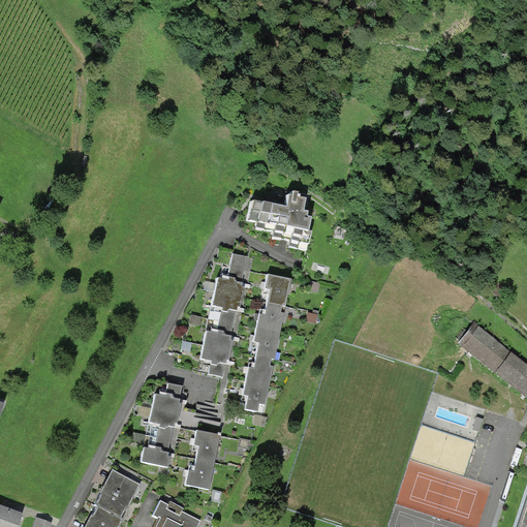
[(283,207),(251,200),(248,219),(256,221),(255,227),(273,230),(272,237),(289,240),(288,246),(307,249),(311,230),(306,229),(309,217),(304,216),(305,211),(301,210),(304,197),(297,196),(297,194),(295,194),(296,192),(290,191),(289,195),(287,194),(285,194),(283,207)]
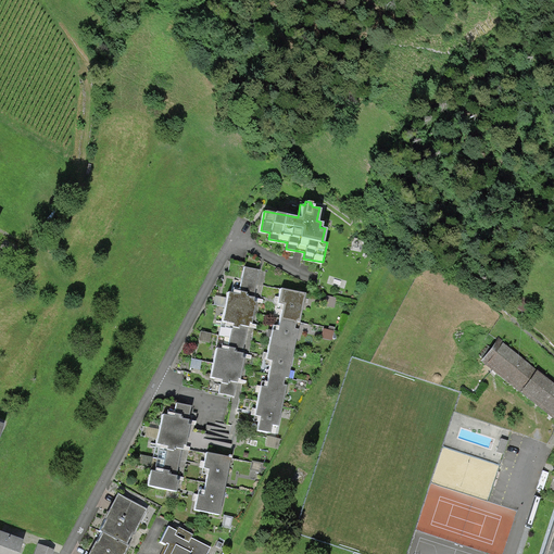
[(261,268),(246,265),(242,279),(236,278),(233,291),(229,291),(210,390),(235,394),(238,378),(239,377),(241,377),(246,356),(243,356),(243,354),(250,323),(250,322),(252,322),(256,301),(254,300),(254,299),(260,274),(261,268)]
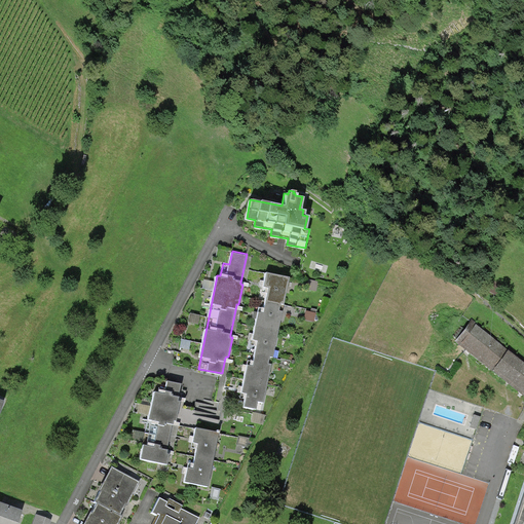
[(289,276),(266,271),(264,284),(263,286),(268,287),(263,312),(258,311),(258,312),(253,335),(252,339),(258,340),(253,365),(248,364),(248,365),(242,386),(241,391),(247,393),(244,406),(256,408),(257,401),(263,402),(289,276)]
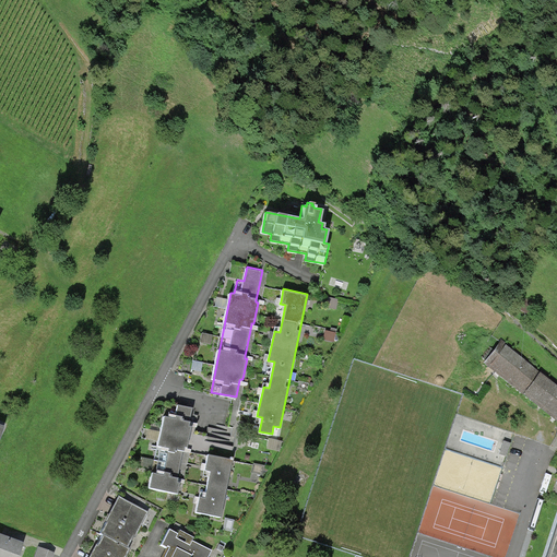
[(536,305),(521,295),(514,306),(530,316),(536,305)]
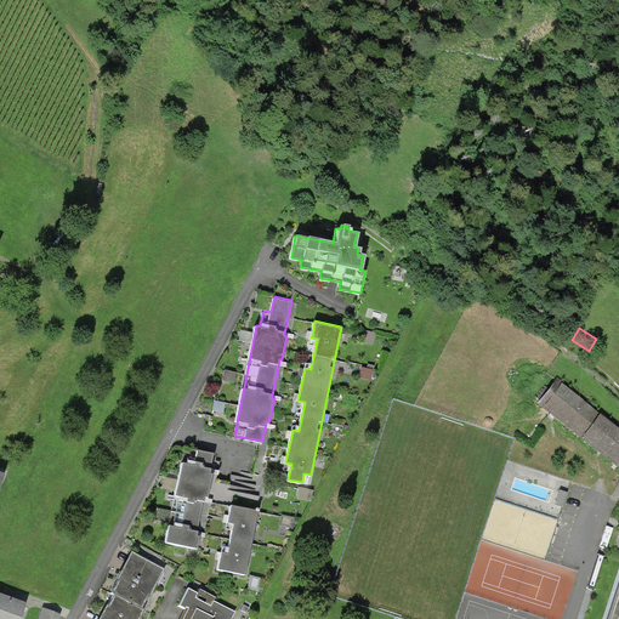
[(618,424),(558,378),(540,402),(618,464),(618,424)]
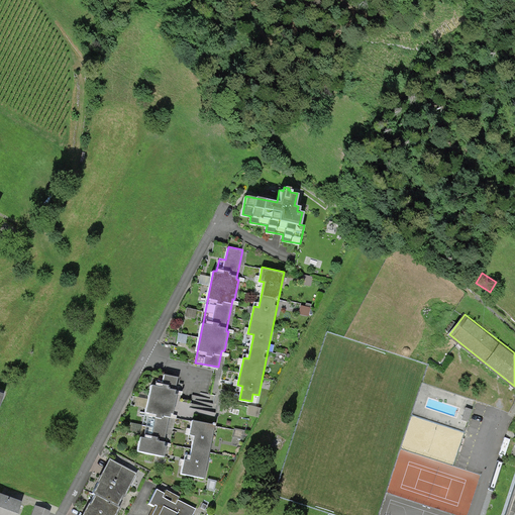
[(156,385),(151,385),(138,450),(165,455),(167,445),(165,444),(165,442),(171,416),(171,412),(174,413),(177,393),(175,393),(176,390),(179,376),(158,372),(156,385)]
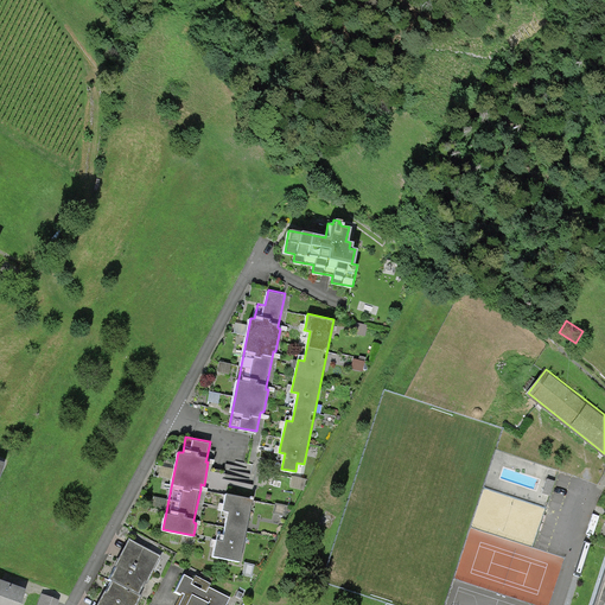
[(250,497),(225,492),(223,507),(222,509),(229,510),(223,540),(216,539),(216,540),(214,555),(240,560),(253,496),(250,496),(250,497)]
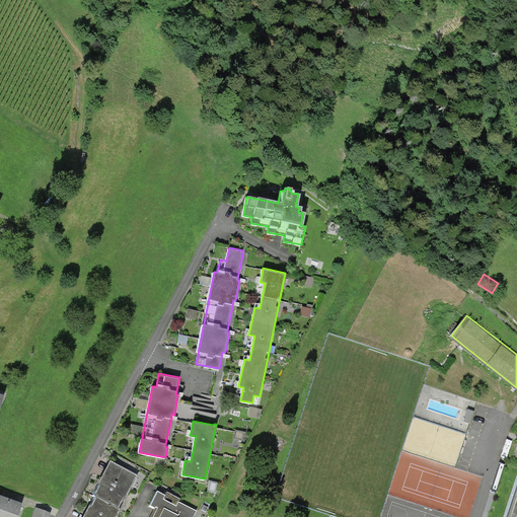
[(139,476),(112,461),(103,476),(94,494),(96,495),(119,507),(129,490),(132,491),(139,476)]
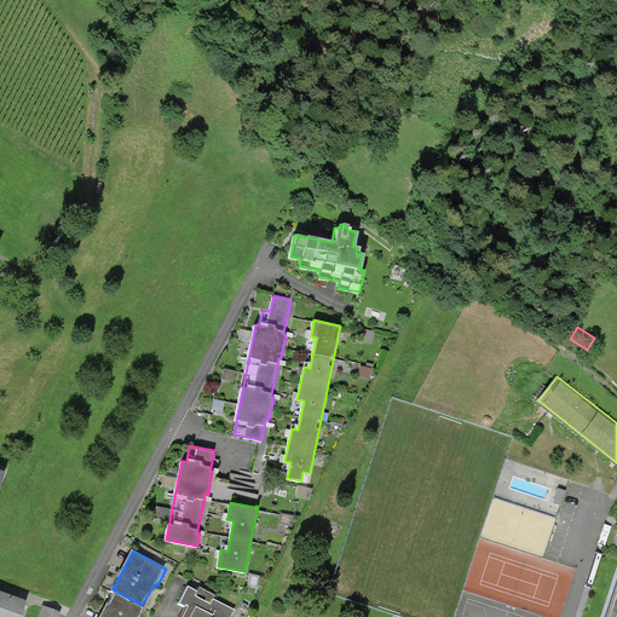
[(616,574),(615,578),(601,616),(616,616),(616,574)]
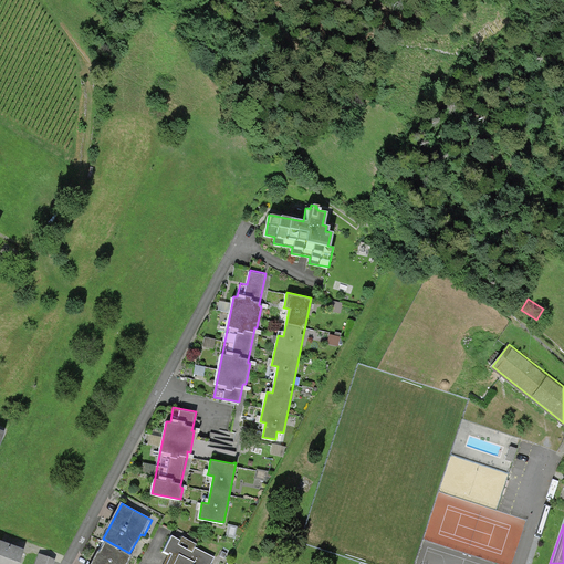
[(211,563),(216,556),(173,534),(164,550),(169,553),(170,552),(173,553),(171,555),(167,563),(211,563)]
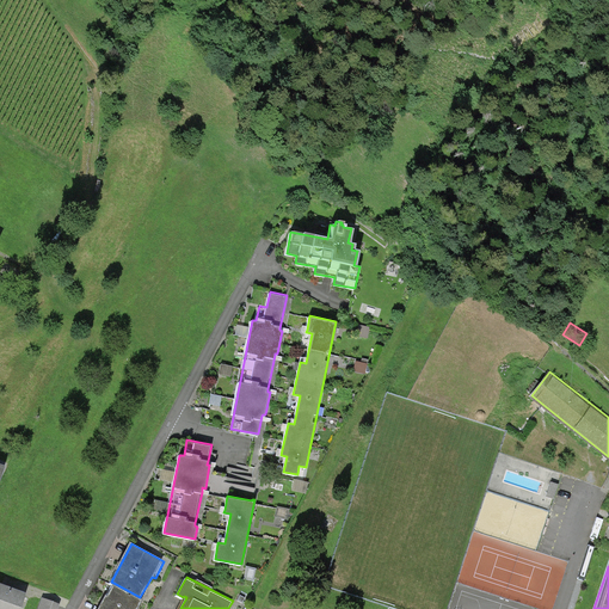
[(136,608),(143,598),(140,597),(114,583),(105,598),(98,608),(136,608)]
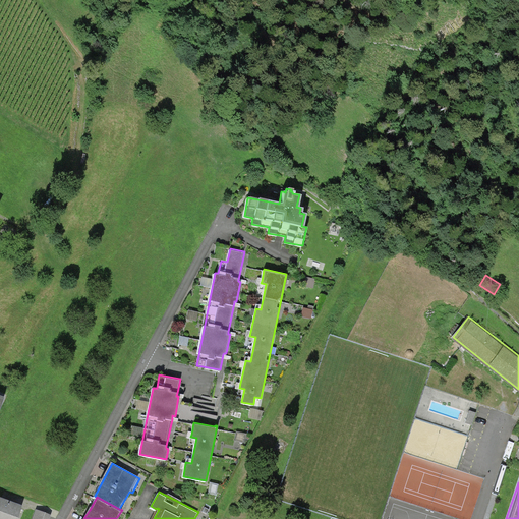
[(0,498),(0,518),(14,518),(20,506),(5,501),(0,498)]
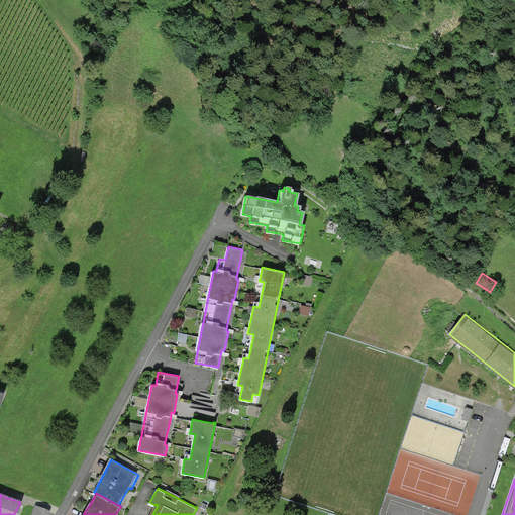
[(37,504),(32,514),(47,514),(50,509),(37,504)]
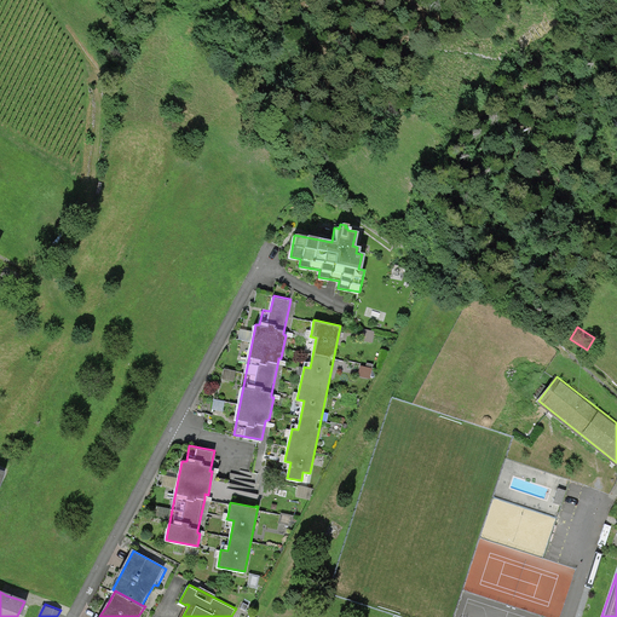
All buildings are outlined.
